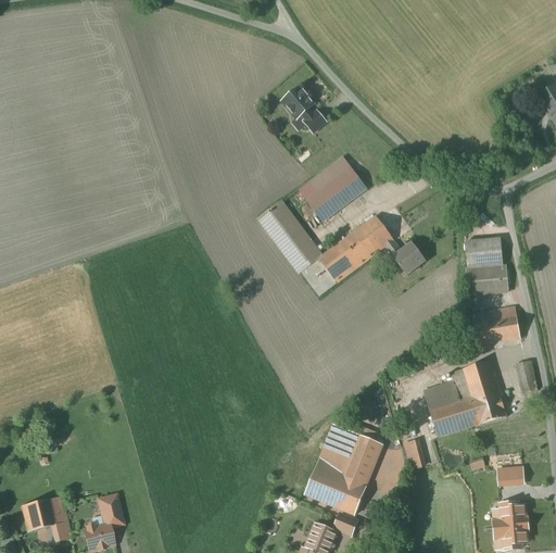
[(555,82),(555,83),(536,96),(555,123),(555,82)]
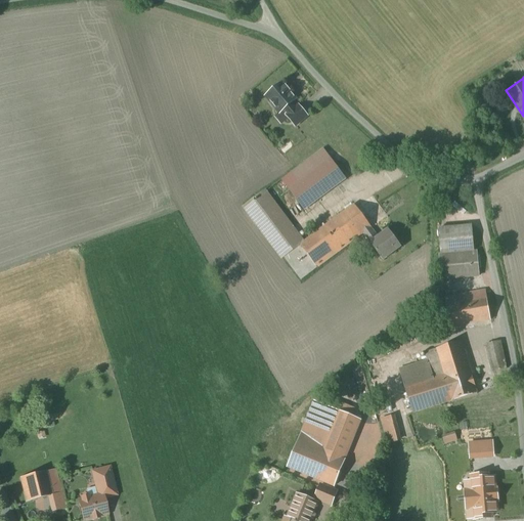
[(296,97),(279,81),(263,97),(277,112),(279,110),(286,115),(282,118),(293,129),(308,114),(298,103),(294,109),(290,103),(296,97)]
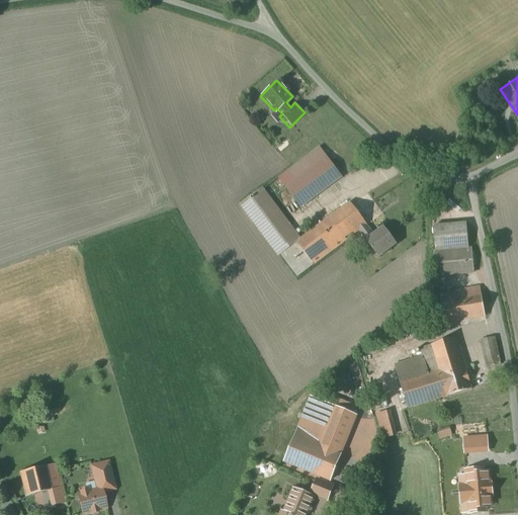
[(342,174),(320,145),(290,166),(278,175),(300,204),(342,174)]
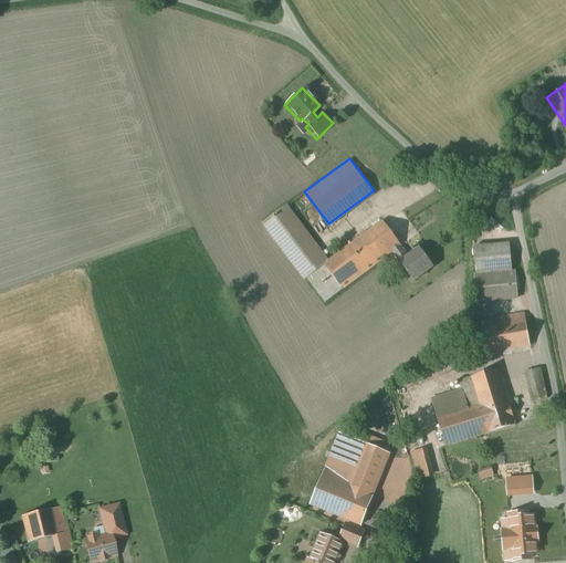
[(327,259),(286,204),(263,221),(305,277),(307,275),(326,300),(371,266),(392,249),(400,243),(383,218),(327,259)]
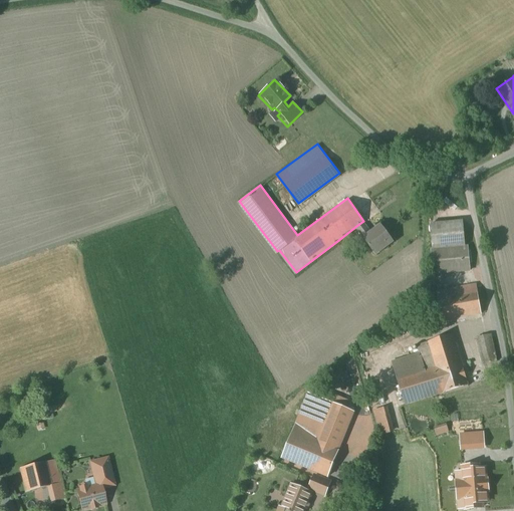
[(356,226),(363,236),(370,231),(363,221),(356,226)]
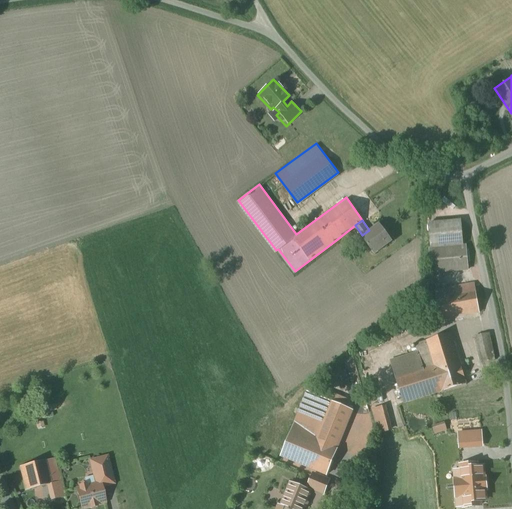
[(459,220),(428,222),(432,272),(470,269),(467,243),(461,244),(459,220)]
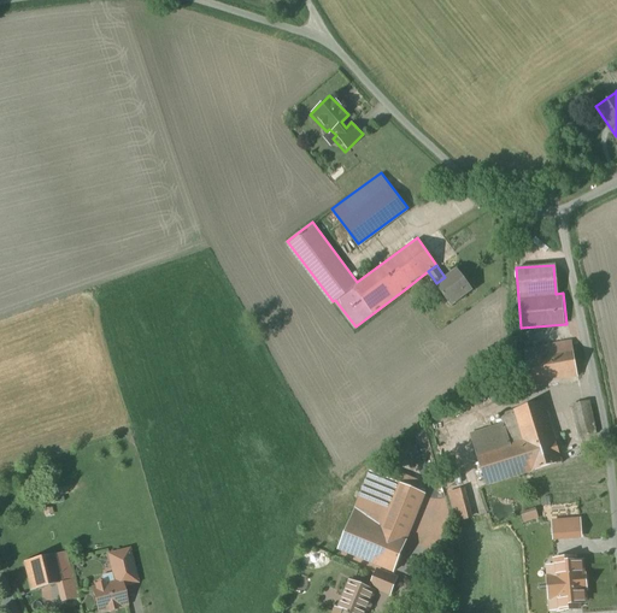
[(457,267),(445,277),(436,283),(450,301),(462,293),(463,294),(471,287),(457,267)]
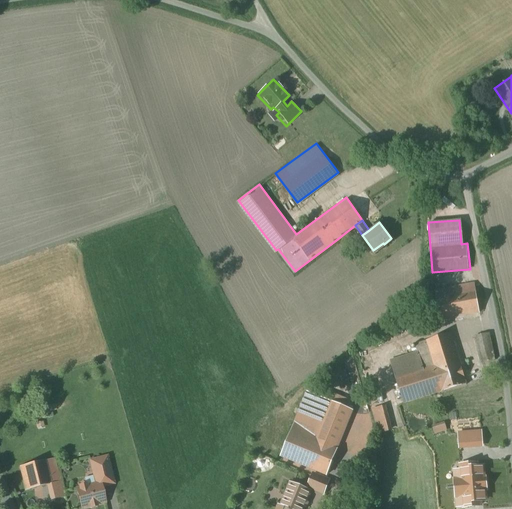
[(439,318),(479,310),(473,282),(433,289),(439,318)]
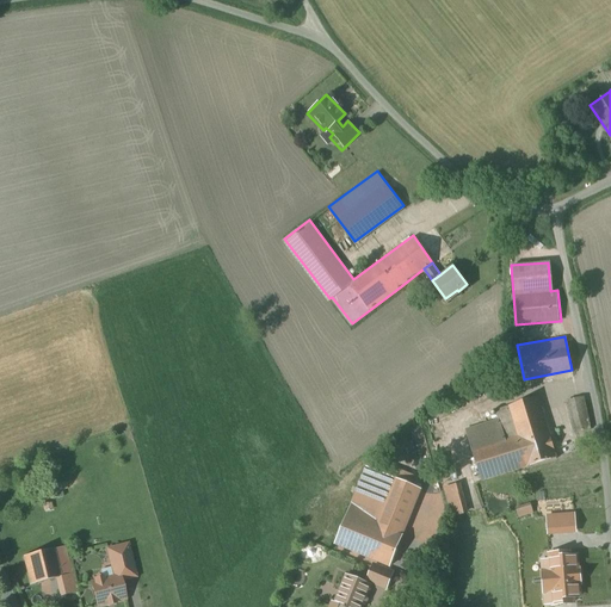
[(582,394),(567,398),(574,431),(590,427),(584,397),(582,394)]
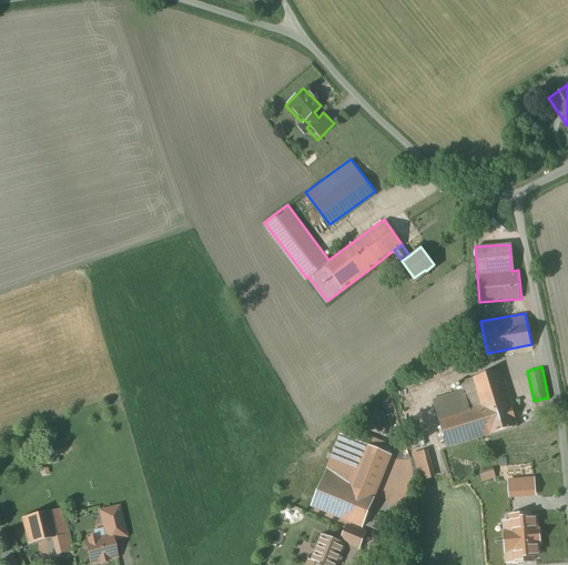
[(489,432),(517,423),(500,367),(462,380),(464,389),(433,399),(447,445),(489,432)]
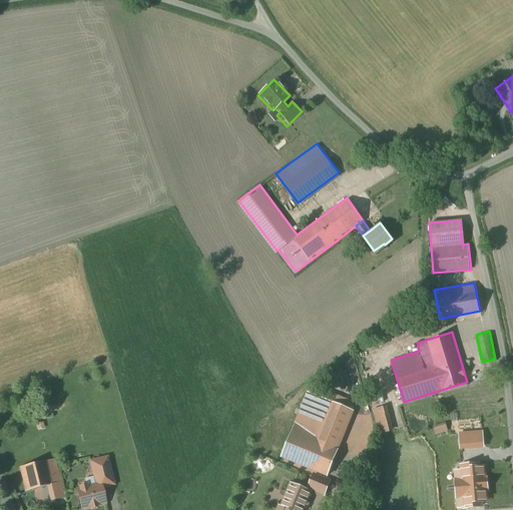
[(337,448),(353,409),(344,405),(308,390),(282,454),(328,473),(338,448),(337,448)]
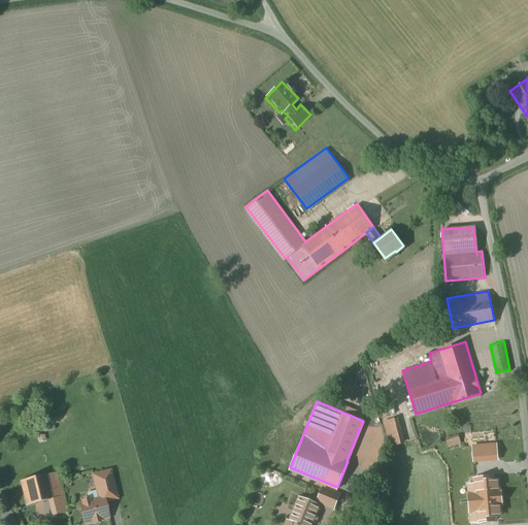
[(398,417),(385,420),(391,445),(404,440),(398,417)]
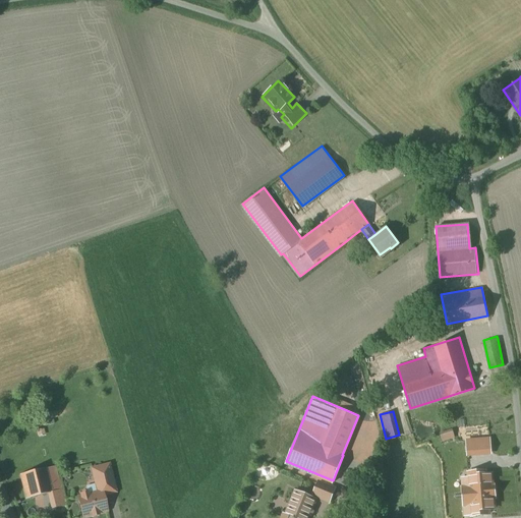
[(109,462),(92,466),(97,491),(102,488),(103,494),(116,490),(109,462)]
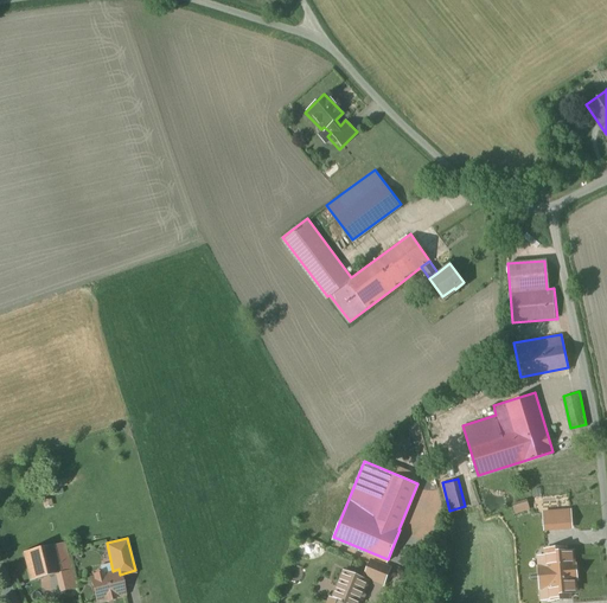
[(53,543),(23,550),(30,578),(40,575),(61,570),(56,551),(53,543)]
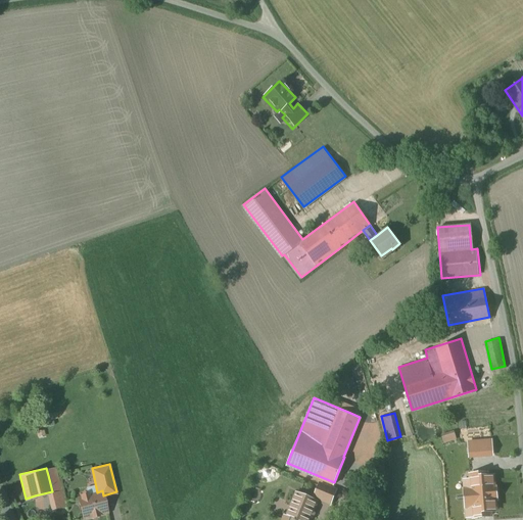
[(81,497),(78,498),(83,517),(92,514),(98,513),(107,511),(103,495),(102,490),(97,492),(88,494),(87,492),(81,494),(81,497)]
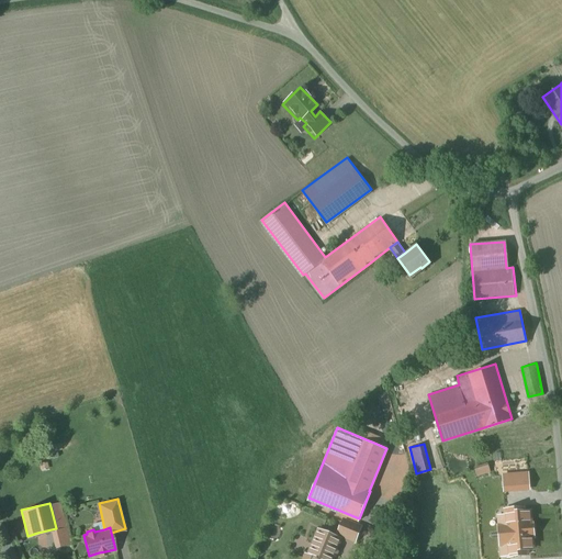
[(330,558),(340,537),(318,528),(307,554),(305,552),(303,558),(330,558)]
